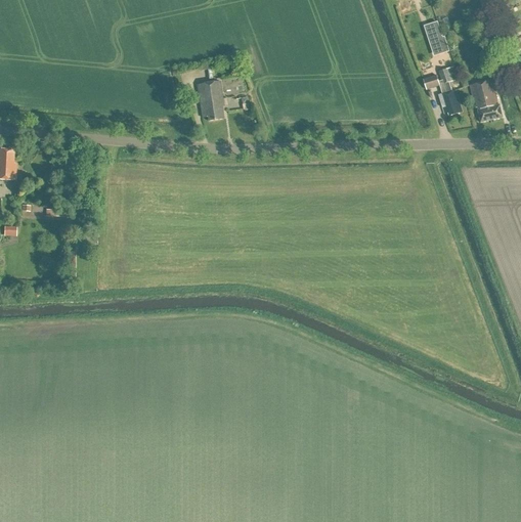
[(435,20),(425,24),(435,54),(444,50),(435,20)]
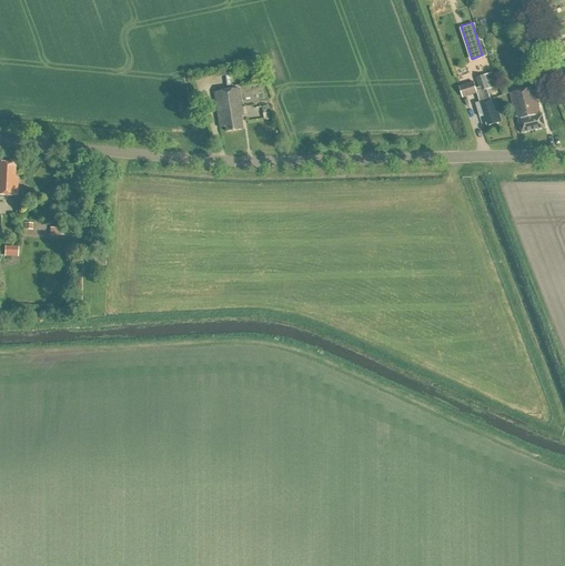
[(473,77),(476,86),(472,87),(471,80),(456,84),(460,97),(474,92),(477,101),(473,102),(478,122),(483,121),(484,124),(498,120),(491,97),(487,98),(484,89),(492,86),(487,72),(482,74),(482,73),(473,77)]
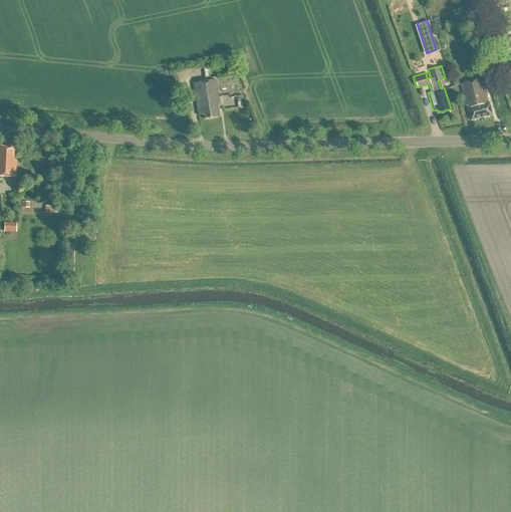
[(486,102),(480,78),(458,83),(464,105),(465,105),(469,119),(490,114),(487,102),(486,102)]
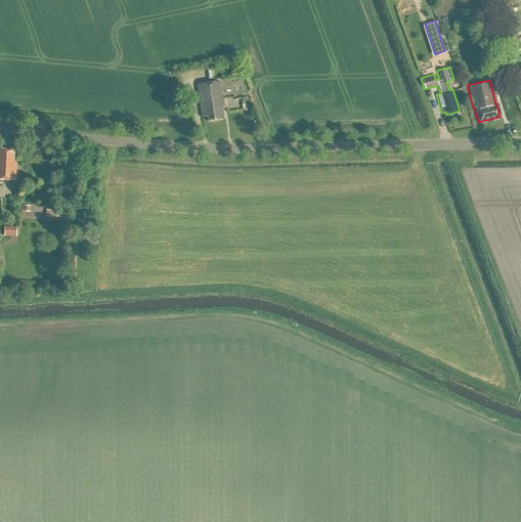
[(219,97),(216,81),(193,84),(199,117),(205,116),(205,120),(220,118),(218,105),(225,104),(223,97),(219,97)]
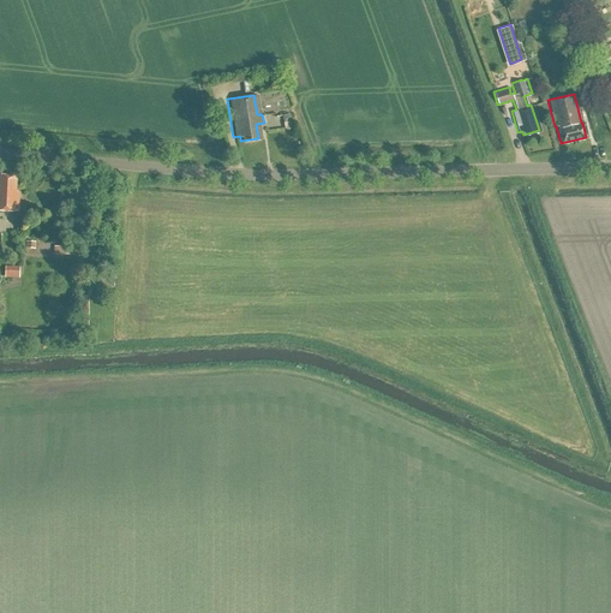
[(13,176),(0,174),(0,209),(15,212),(16,192),(12,191),(13,176)]
